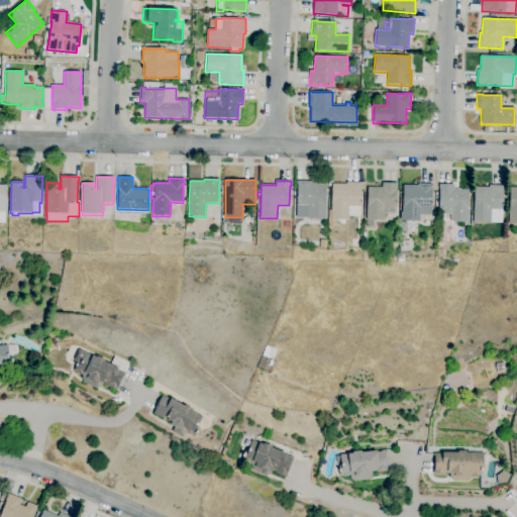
[(326,219),(309,219),(309,218),(297,218),(297,205),(297,185),(296,185),(296,181),(312,182),(312,184),(326,184),(326,219)]
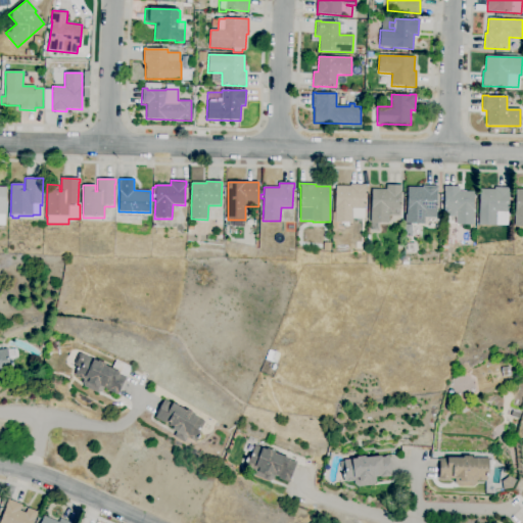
[(352,223),(334,222),(335,207),(336,186),(350,186),(350,184),(365,185),(365,208),(352,208),(352,223)]
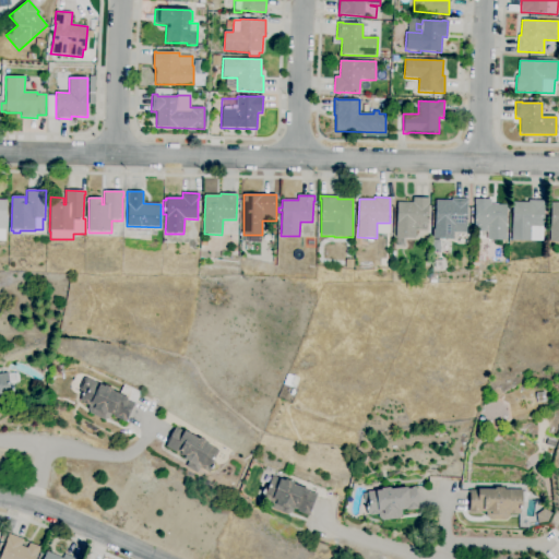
[(405,246),(396,246),(397,238),(396,238),(397,202),(413,203),(413,198),(430,199),(430,204),(429,204),(428,224),(428,232),(415,232),(415,239),(405,238),(405,246)]
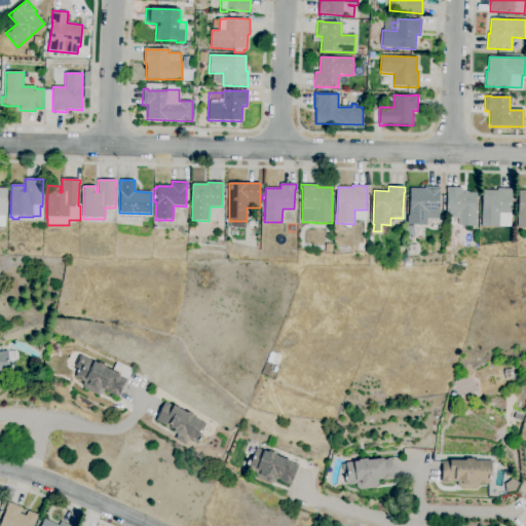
[(439,228),(430,227),(426,225),(408,225),(408,216),(409,216),(410,189),(425,189),(425,187),(440,188),(439,228)]
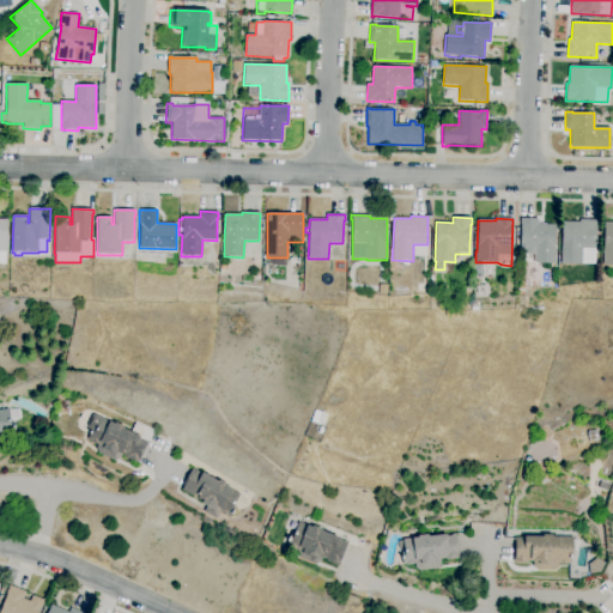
[(554,265),(534,263),(535,249),(534,249),(534,255),(521,254),(521,247),(521,223),(520,223),(520,218),(539,219),(538,224),(556,224),(554,265)]
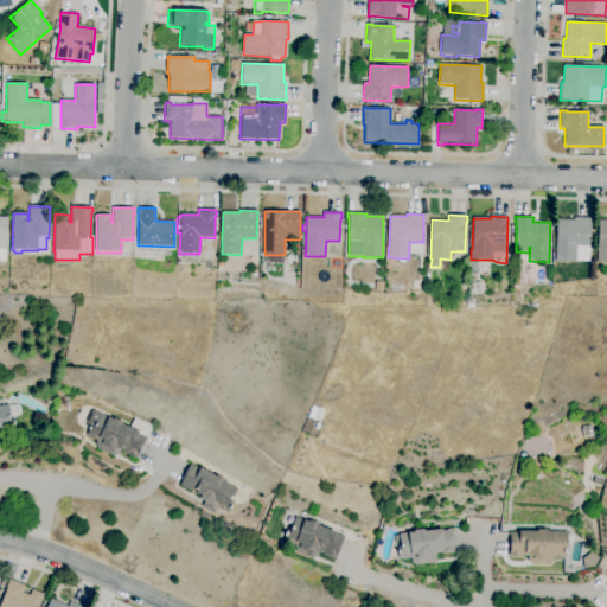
[(575,262),(555,262),(556,224),(557,219),(574,219),(574,218),(590,218),(590,247),(576,246),(575,262)]
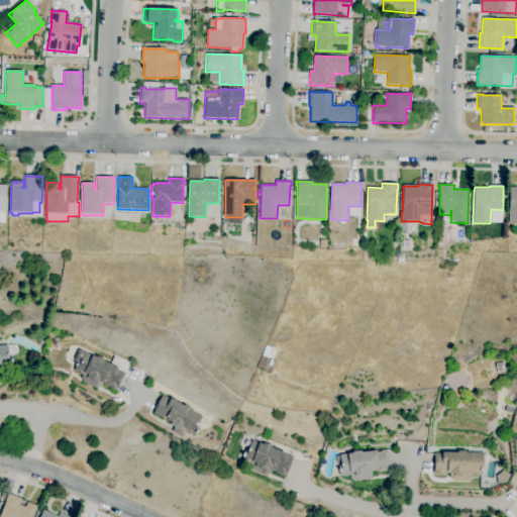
[(516,186),(508,186),(507,223),(516,223),(516,186)]
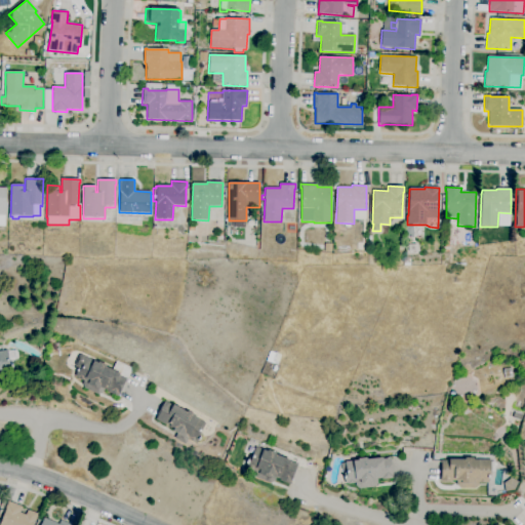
[(413,237),(405,237),(405,226),(413,226),(413,237)]
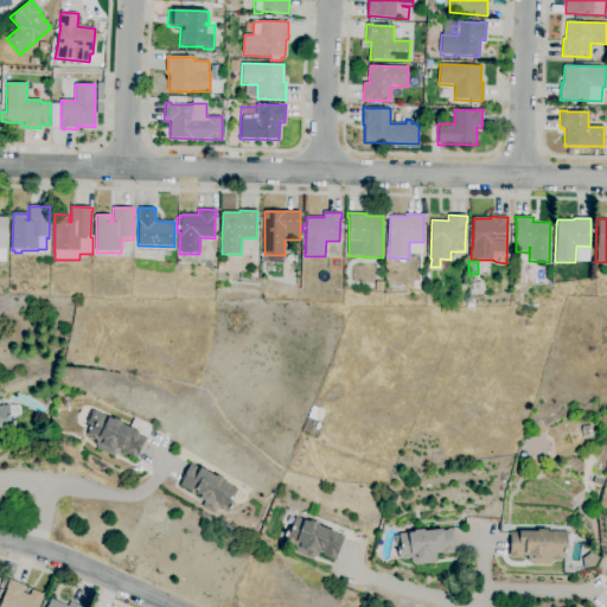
[(0,406),(8,406),(11,417),(14,417),(17,438),(0,440),(0,406)]
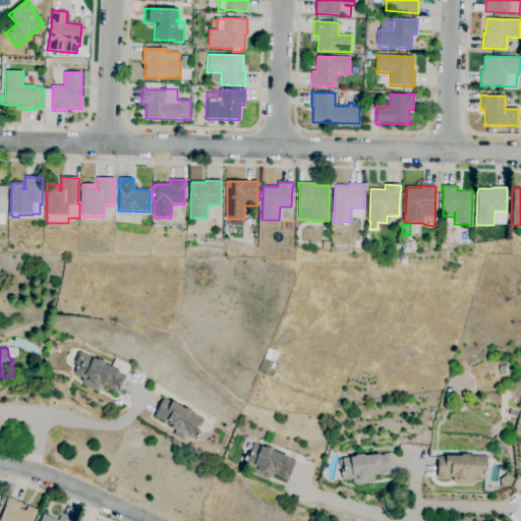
[(274,367),(268,365),(270,362),(265,360),(265,359),(264,358),(268,349),(273,350),(276,351),(275,351),(279,352),(274,367)]
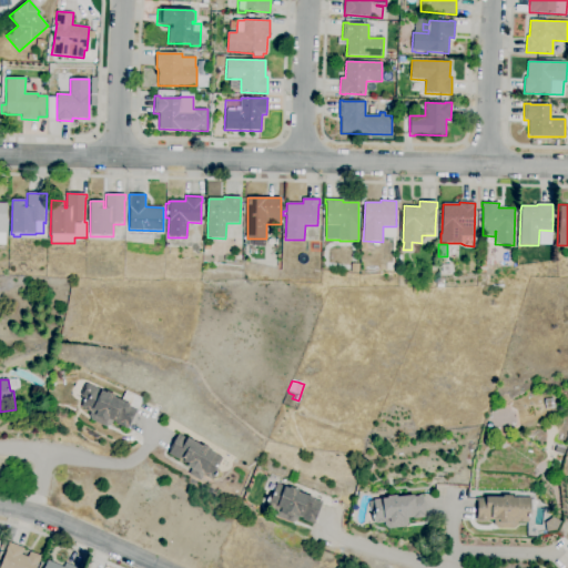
[(90,415),(91,412),(81,407),(83,403),(82,403),(83,401),(85,402),(88,397),(83,396),(89,384),(114,396),(114,397),(121,401),(127,391),(142,398),(137,409),(128,430),(118,425),(118,424),(113,422),(111,425),(105,427),(91,421),(90,415)]
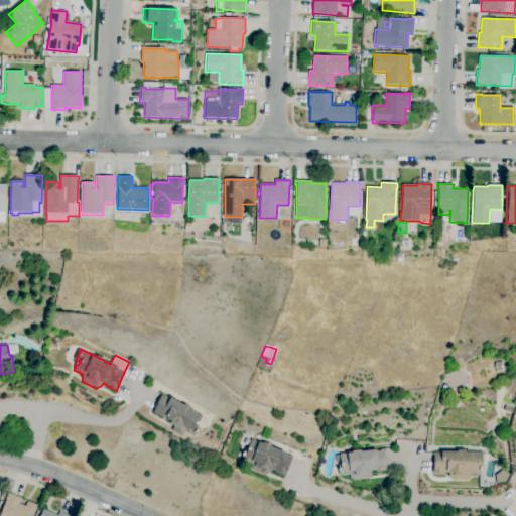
[(194,437),(185,431),(181,437),(171,430),(174,426),(169,424),(171,422),(163,417),(163,418),(153,412),(155,409),(154,408),(162,394),(169,399),(170,397),(183,405),(184,404),(192,408),(191,410),(203,416),(197,425),(199,426),(198,429),(198,430),(194,437)]
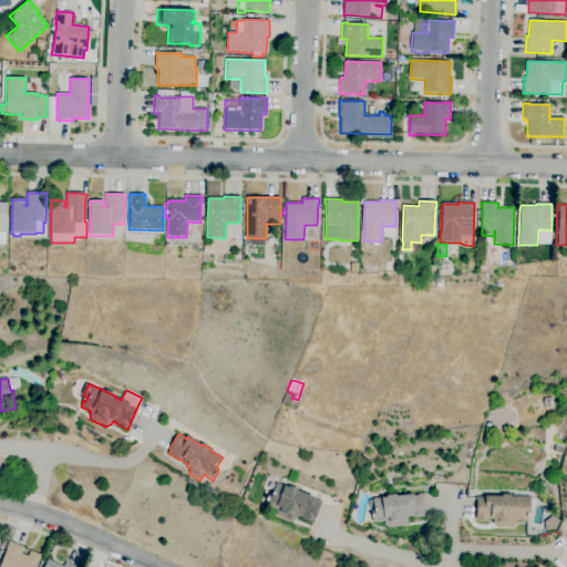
[(563,454),(553,452),(555,445),(565,447),(563,454)]
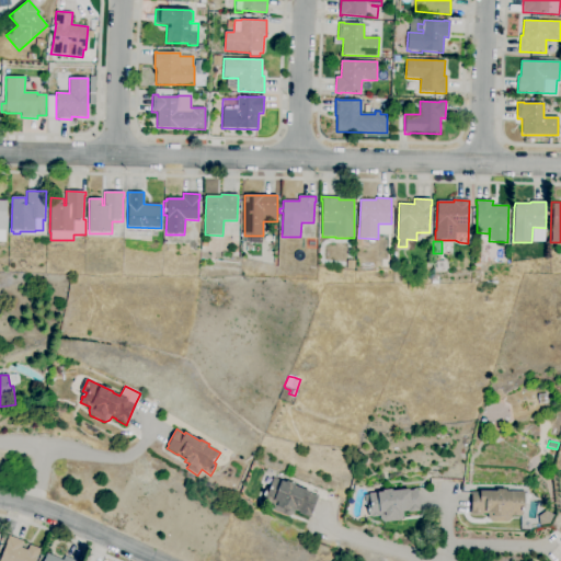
[(271,506),(272,504),(264,501),(262,500),(263,496),(263,495),(264,492),(265,492),(266,488),(270,489),(273,478),(278,480),(278,479),(282,480),(281,481),(286,482),(286,481),(296,484),(295,487),(310,492),(310,493),(318,496),(310,518),(298,514),(299,512),(296,511),(297,508),(296,508),(293,514),(288,516),(273,511),(271,506)]
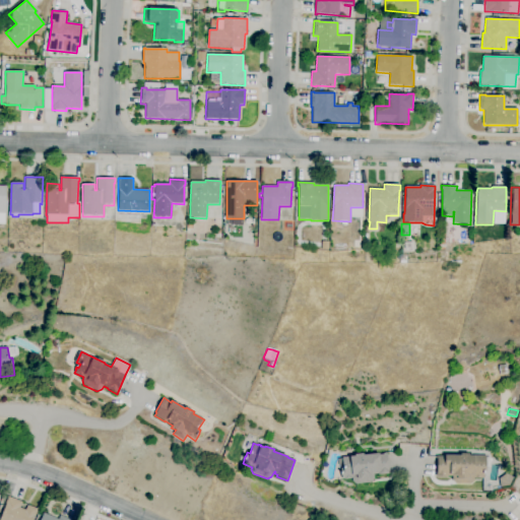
[(352,481),(352,478),(342,479),(341,468),(343,467),(341,457),(350,456),(354,456),(354,454),(364,453),(364,455),(379,453),(379,455),(384,454),(383,449),(389,448),(390,453),(389,453),(389,455),(387,456),(389,474),(379,475),(378,474),(374,474),(374,479),(371,482),(356,484),(352,481)]
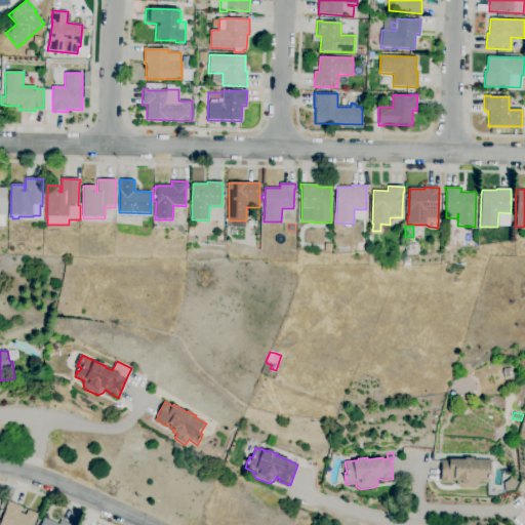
[(456,485),(456,481),(452,481),(452,482),(440,482),(440,475),(441,475),(441,460),(449,460),(449,459),(466,459),(466,458),(474,458),(474,459),(490,460),(490,479),(489,479),(489,483),(486,483),(478,483),(478,485),(475,489),(459,488),(456,485)]
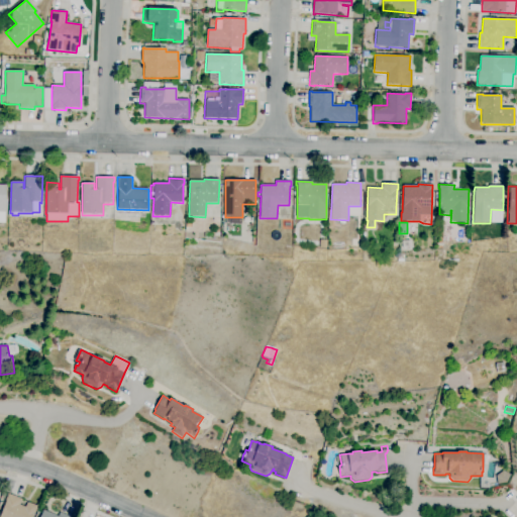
[(0,516),(6,502),(5,502),(8,494),(22,499),(19,505),(25,507),(27,502),(37,506),(34,514),(33,514),(31,516),(0,516)]
